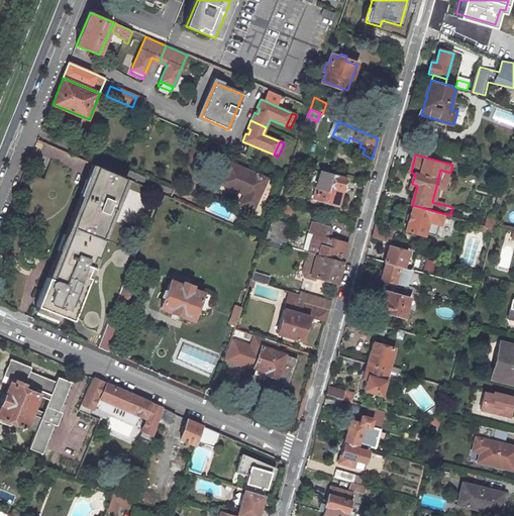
[(266,180),(229,164),(220,184),(244,196),(240,205),(252,210),(266,180)]
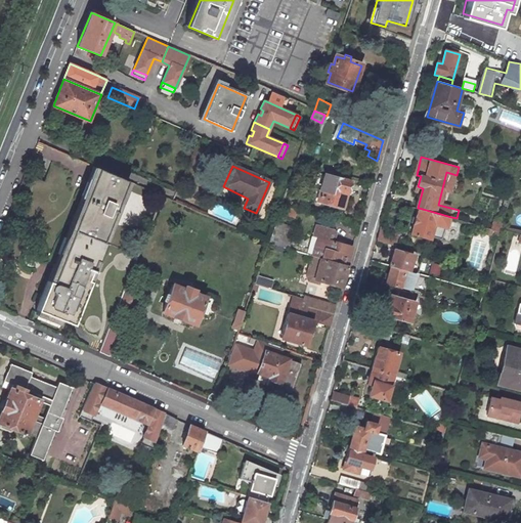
[(69,226),(37,308),(73,322),(105,242),(101,240),(125,180),(95,168),(72,227),(69,226)]
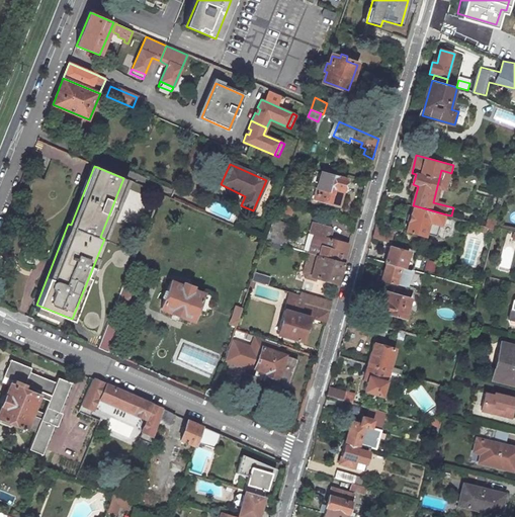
[(325,168),(316,197),(339,204),(347,174),(325,168)]
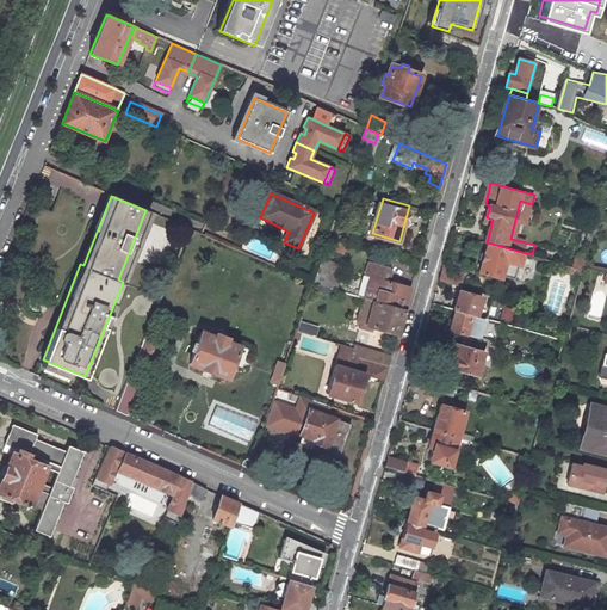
[(526,223),(532,204),(520,201),(511,239),(515,240),(520,222),(526,223)]
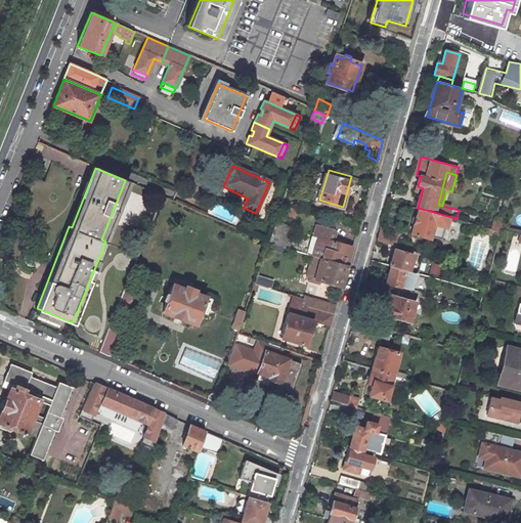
[(281,214),(295,217),(297,210),(284,206),(281,214)]
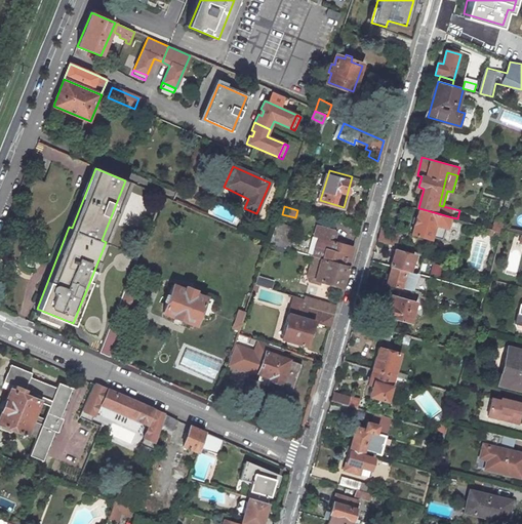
[(452,217),(419,208),(413,234),(433,239),(434,236),(445,239),(447,228),(450,228),(451,225),(452,217)]
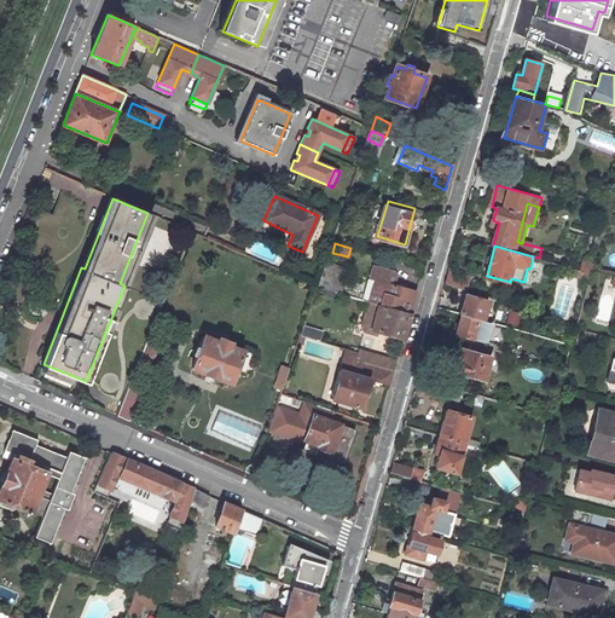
[(584,259),(581,270),(593,272),(596,263),(584,259)]
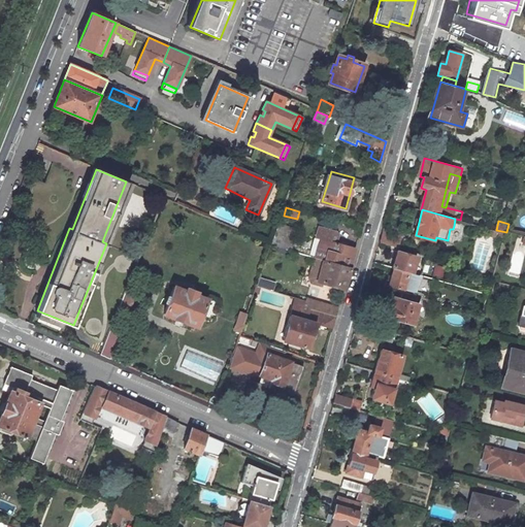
[(289,229),(277,225),(274,233),(286,237),(289,229)]
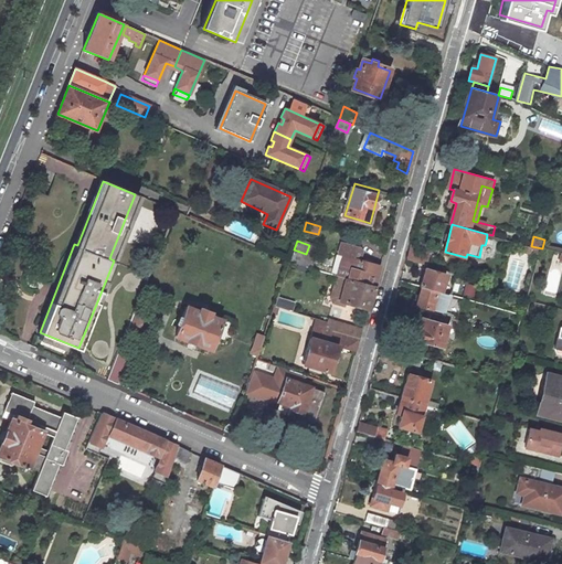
[(336,276),(352,280),(374,287),(381,266),(361,261),(363,252),(361,247),(342,243),(339,255),(341,255),(336,276)]
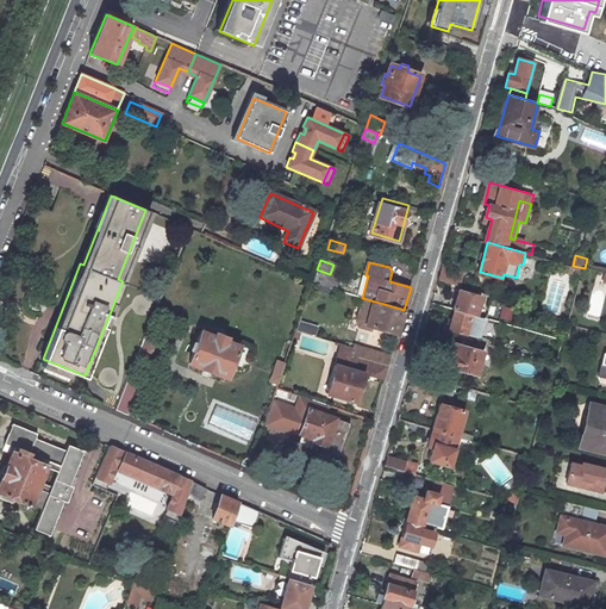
[(568,271),(582,275),(585,268),(573,266),(569,265),(568,271)]
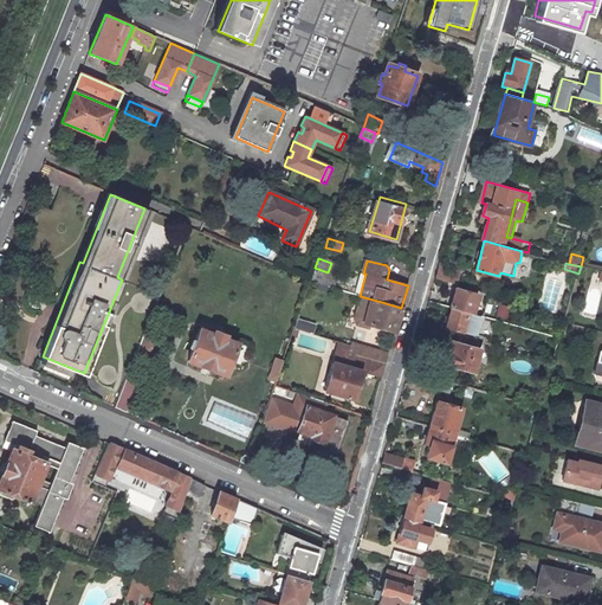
[(328,272),(315,268),(311,281),(310,282),(332,288),(336,275),(328,272)]
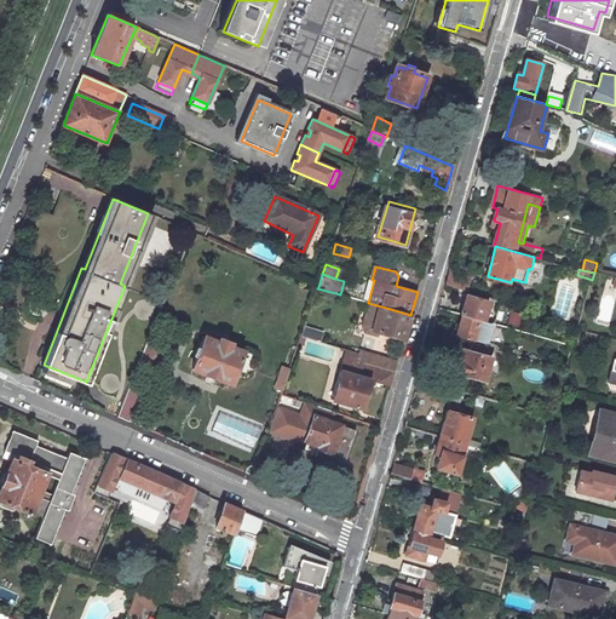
[(491,302),(468,296),(464,314),(466,315),(494,322),(498,308),(490,307),(491,302)]
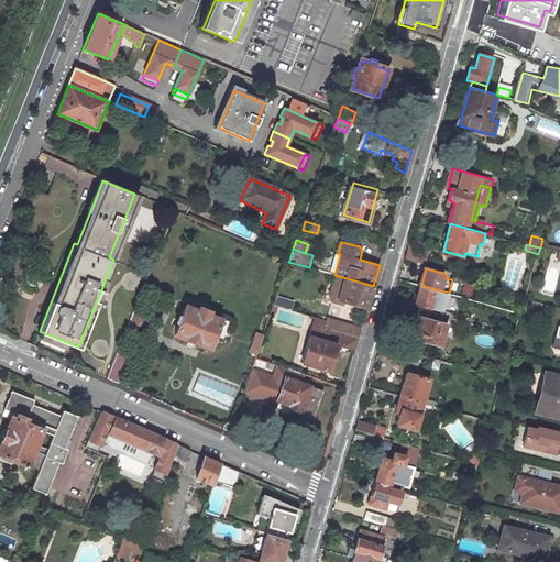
[(344,300),(368,308),(373,286),(351,279),(335,275),(328,296),(331,301),(343,305),(344,300)]
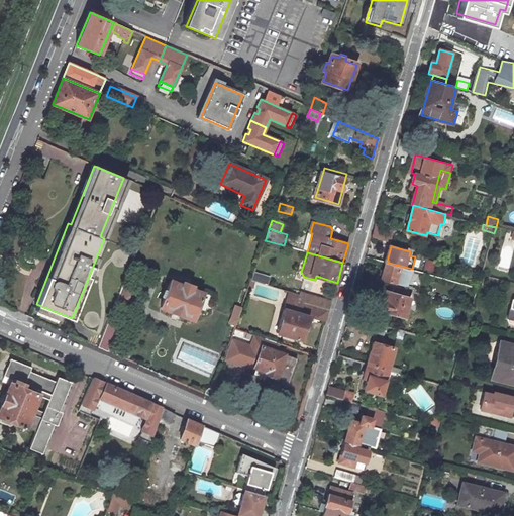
[(384,280),(397,283),(397,282),(407,284),(412,269),(389,263),(384,280)]
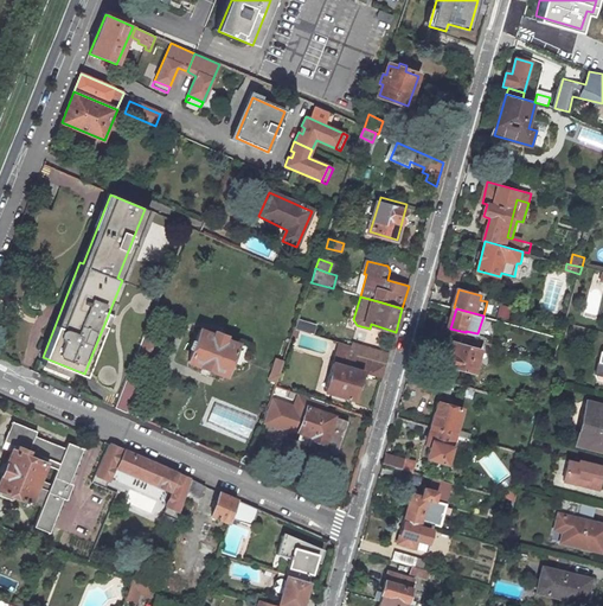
[(213,335),(200,330),(188,361),(225,375),(237,344),(224,339),(225,336),(215,332),(213,335)]
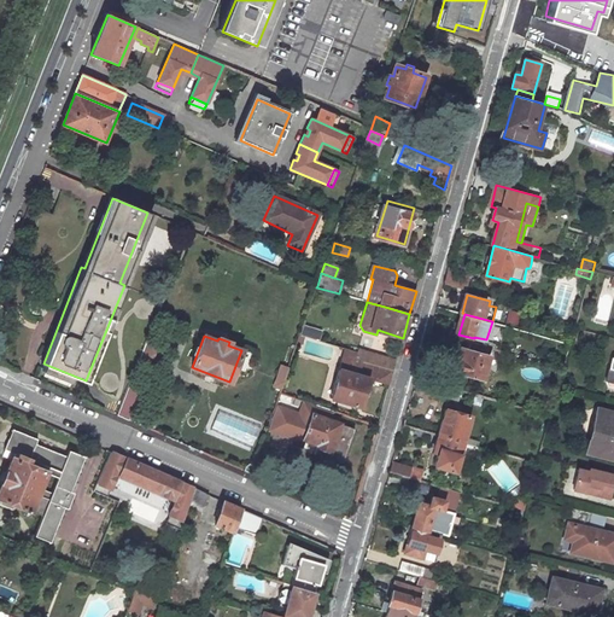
[(466,349),(460,372),(485,379),(493,348),(469,341),(468,349),(466,349)]
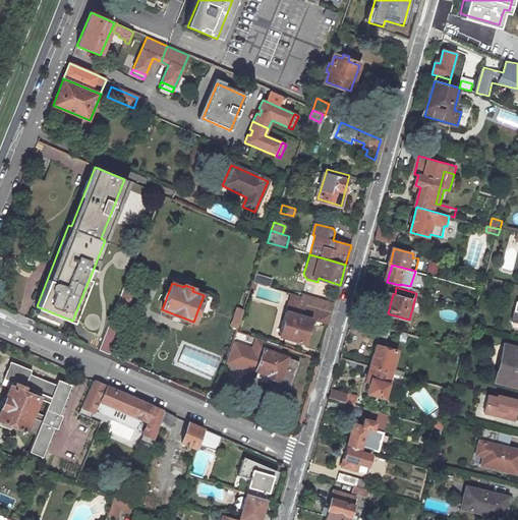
[(291,293),(286,311),(280,336),(305,342),(311,319),(329,323),(332,312),(306,305),(302,296),(291,293)]
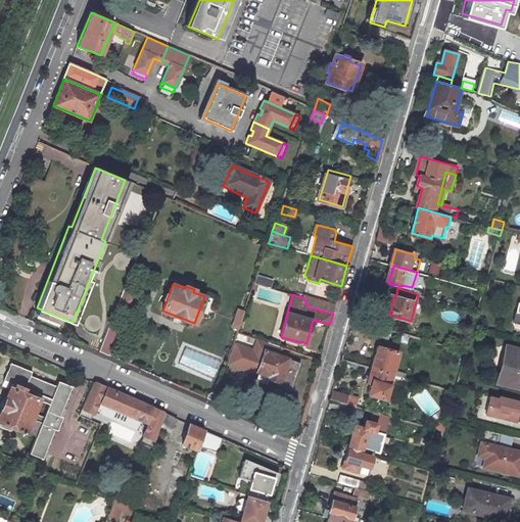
[(239,310),(235,321),(240,323),(244,312),(239,310)]
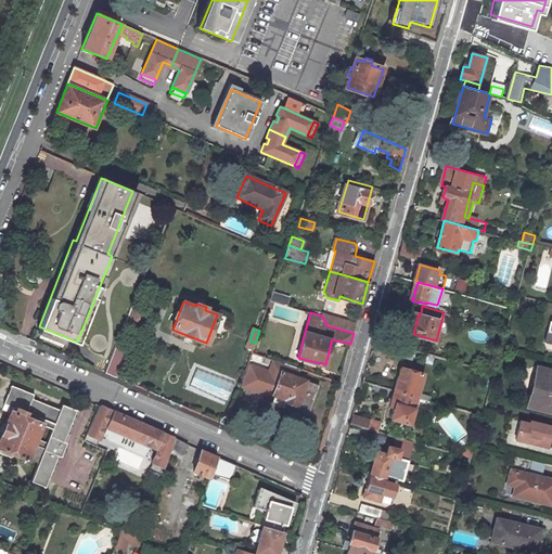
[(402,338),(387,333),(385,342),(400,346),(402,338)]
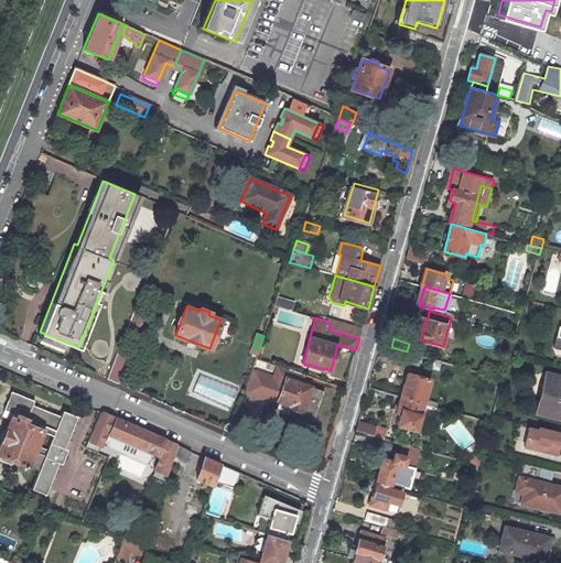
[(119,348),(107,378),(117,382),(129,353),(119,348)]
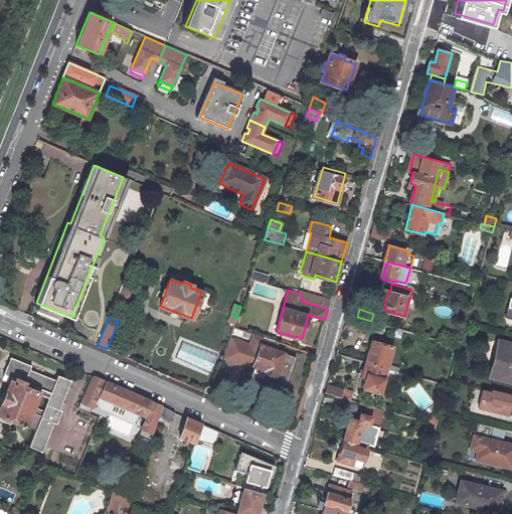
[(384,325),(373,322),(370,331),(384,334),(386,325),(384,325)]
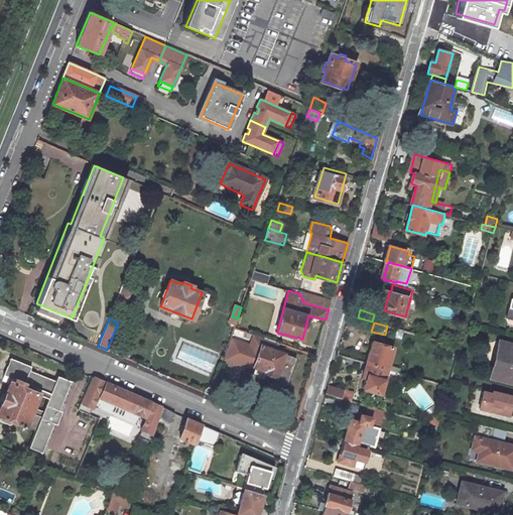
[(232,335),(251,342),(254,334),(235,326),(232,335)]
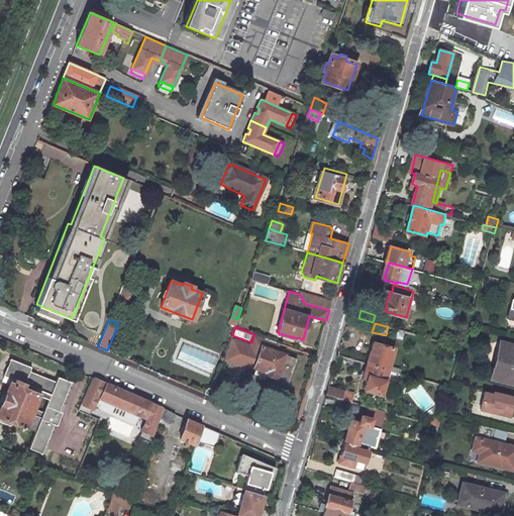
[(300,359),(278,351),(280,343),(254,334),(251,342),(249,347),(260,351),(254,366),(267,371),(264,379),(290,389),(300,359)]
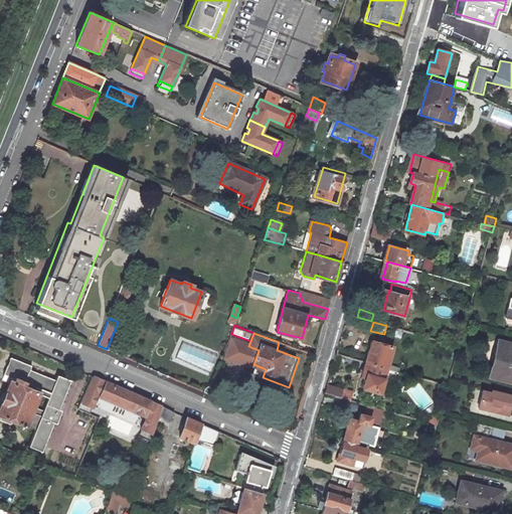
[(373,341),(368,362),(376,364),(388,368),(394,347),(373,341)]
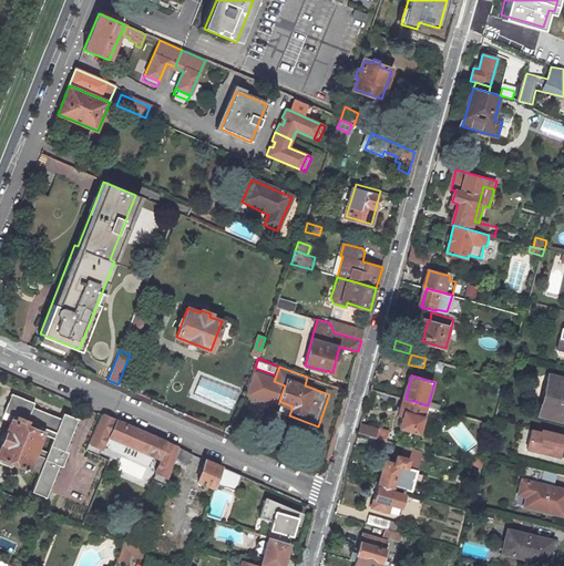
[(563,378),(550,376),(541,412),(554,415),(563,417),(563,378)]
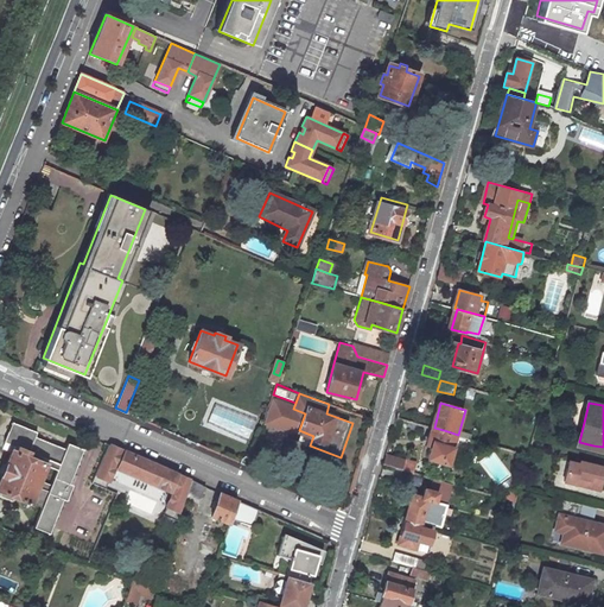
[(39,432),(16,422),(7,442),(18,447),(17,451),(14,450),(0,485),(0,488),(1,489),(0,492),(0,494),(14,501),(17,495),(43,506),(36,525),(50,531),(64,498),(68,499),(74,484),(70,482),(86,448),(71,442),(68,449),(38,436),(39,432)]
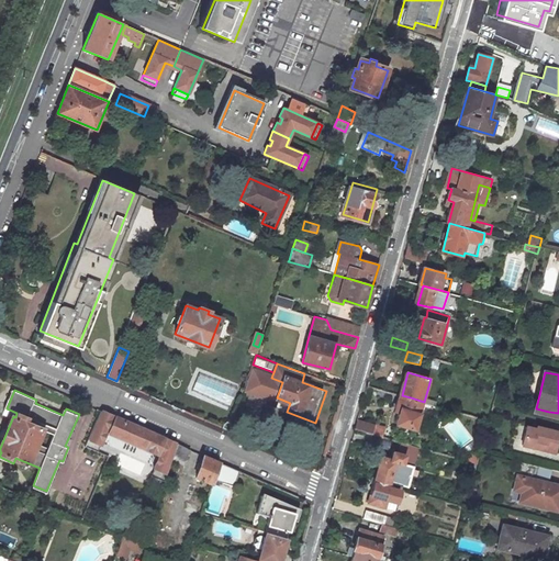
[(416,428),(424,402),(411,397),(402,395),(399,407),(402,408),(398,424),(416,428)]
